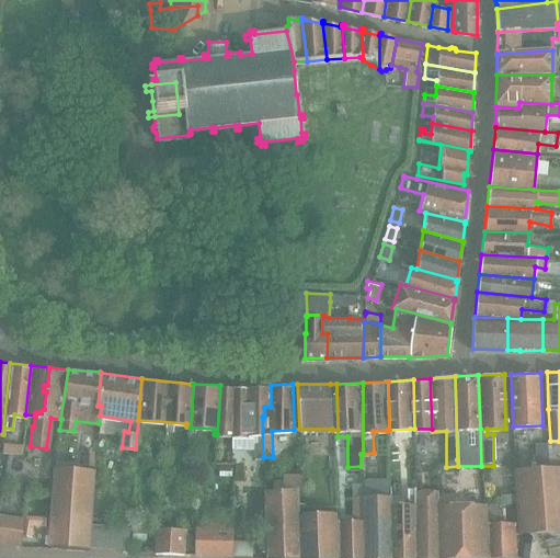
[(232,435),(235,386),(220,385),(217,434),(232,435)]
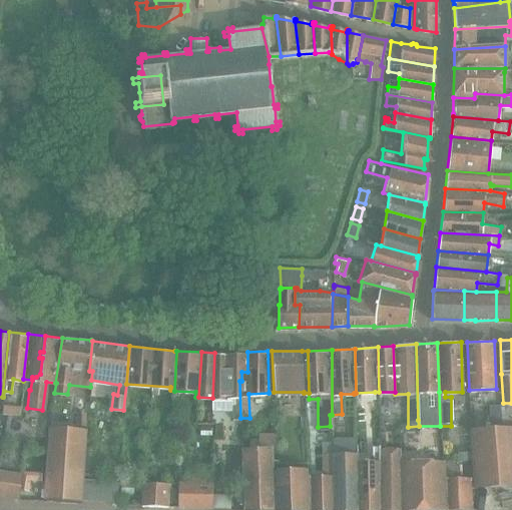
[(247,372),(247,352),(228,353),(226,353),(227,398),(234,397),(234,403),(231,403),(232,418),(240,418),(239,381),(241,381),(241,372),(247,372)]
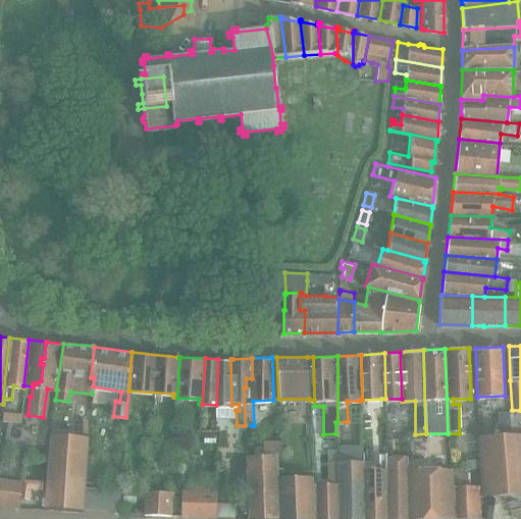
[(231,405),(230,359),(218,359),(216,405),(229,405),(231,405)]
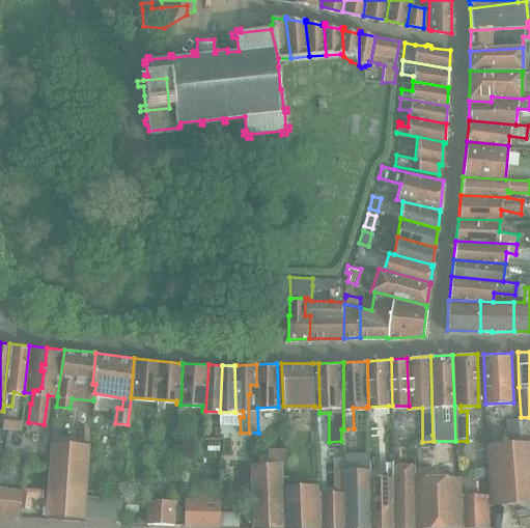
[(21,420),(2,418),(1,427),(6,427),(3,453),(7,454),(11,427),(20,428),(21,420)]
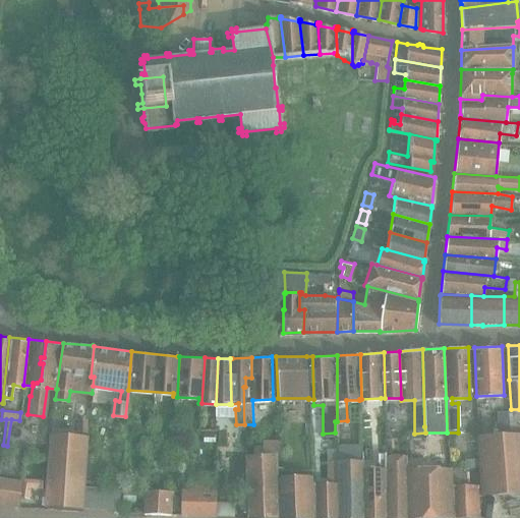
[(511,410),(496,411),(497,430),(513,429),(511,410)]
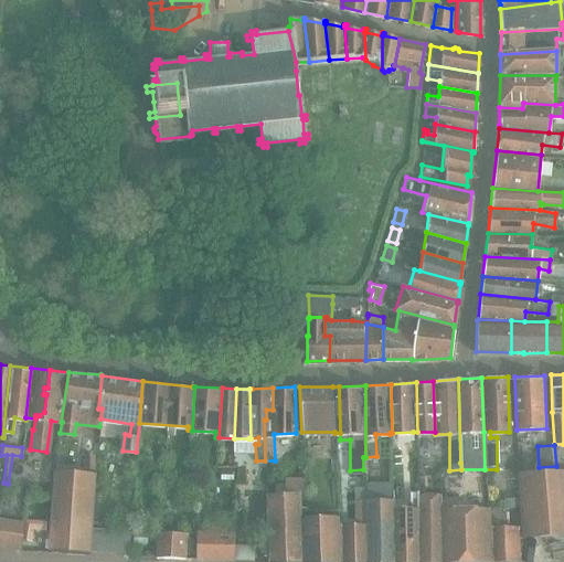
[(84,452),(83,466),(94,467),(95,453),(84,452)]
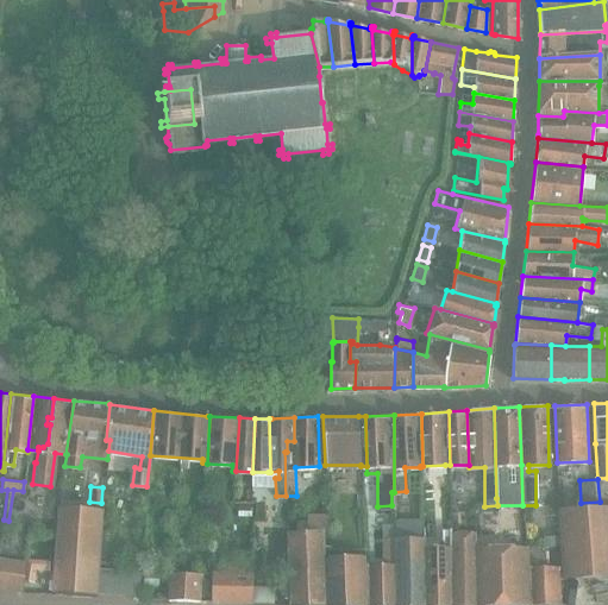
[(54,571),(51,591),(95,593),(95,591),(98,554),(101,506),(58,504),(54,559),(54,571)]
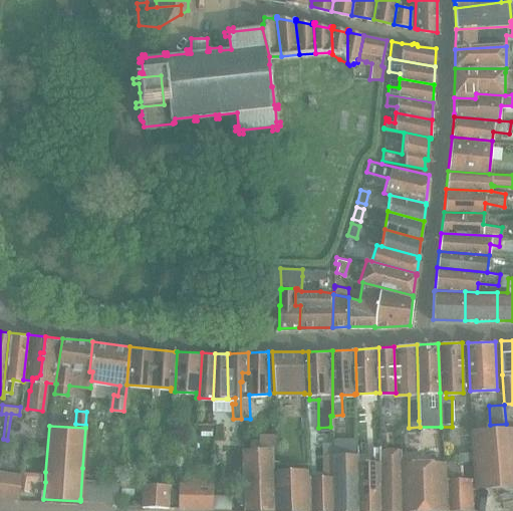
[(512,426),(471,429),(471,432),(476,487),(512,485),(512,426)]
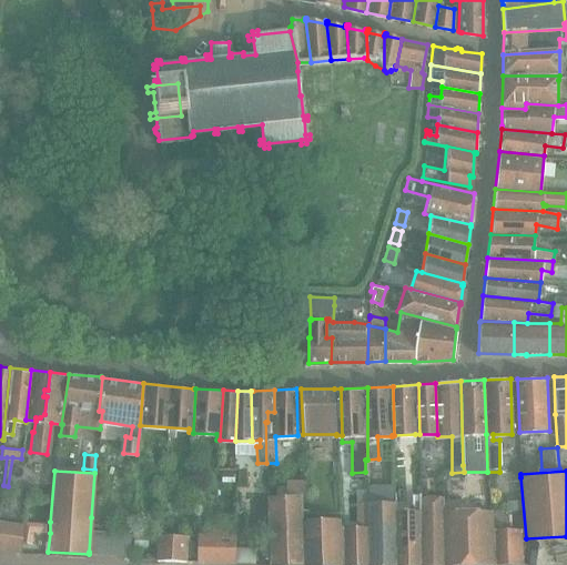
[(274,494),(269,495),(271,564),(303,564),(302,517),(302,493),(303,493),(304,478),(285,480),(284,485),(275,485),(274,494)]
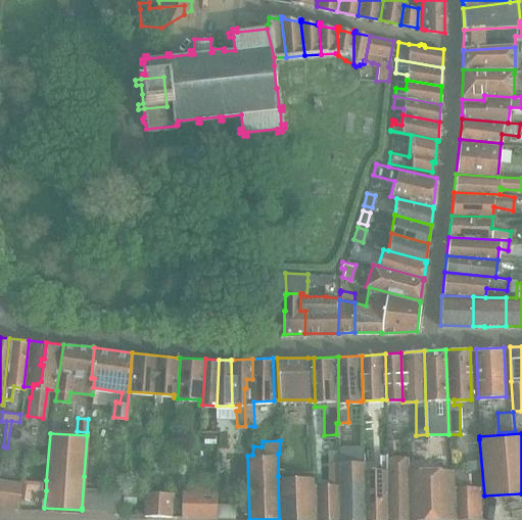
[(364,444),(338,445),(338,450),(339,460),(364,460),(364,454),(364,444)]
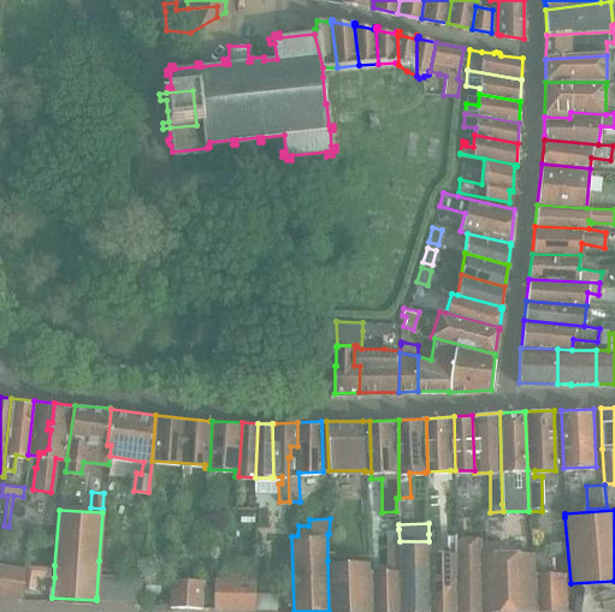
[(429,611),(437,611),(456,611),(456,557),(455,536),(455,533),(453,533),(454,550),(429,551),(429,611)]
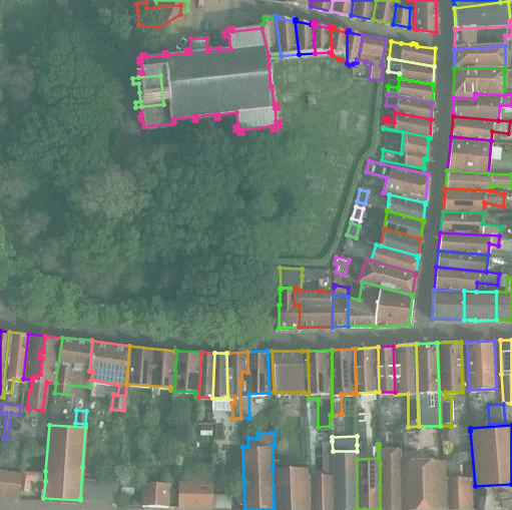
[(380,464),(400,463),(400,450),(400,447),(379,447),(380,464)]
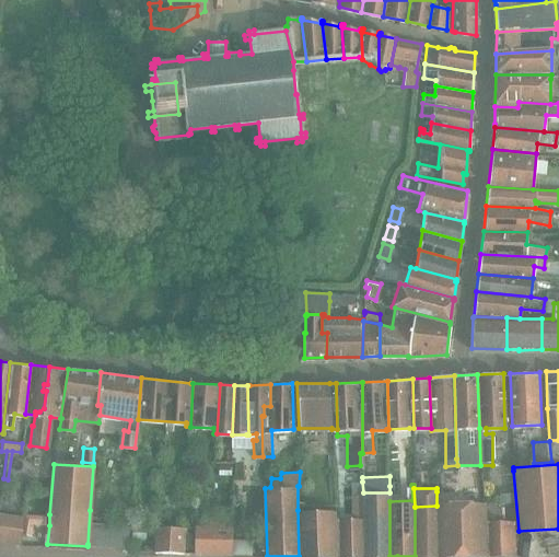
[(485,556),(482,502),(454,503),(454,490),(437,491),(437,506),(439,556),(485,556)]
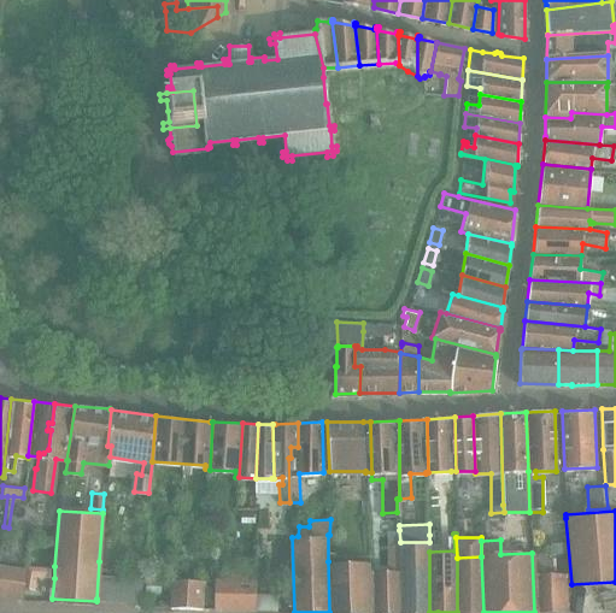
[(400,543),(402,612),(400,612),(429,612),(429,552),(429,542),(400,542),(400,543)]
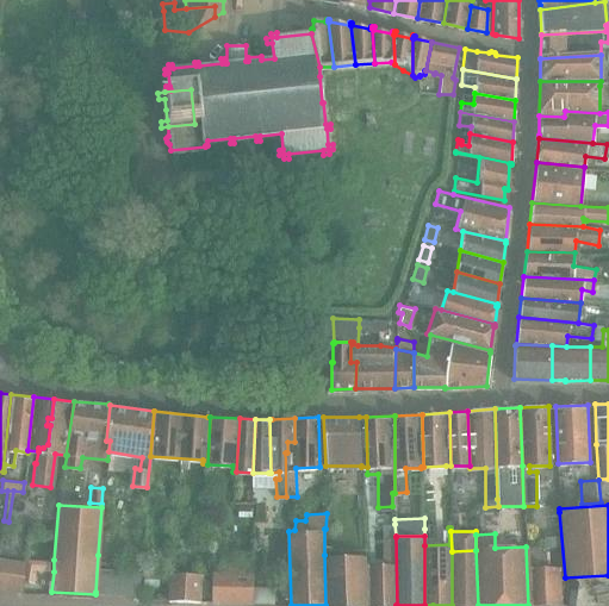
[(366,563),(367,605),(397,605),(396,537),(381,537),(383,563),(366,563)]
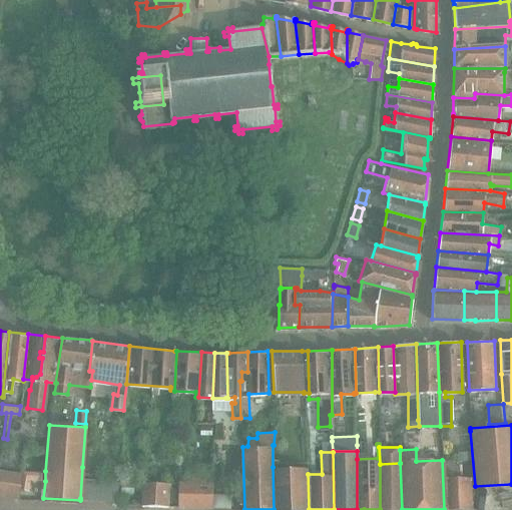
[(442,460),(444,509),(471,509),(470,476),(459,476),(458,460),(442,460)]
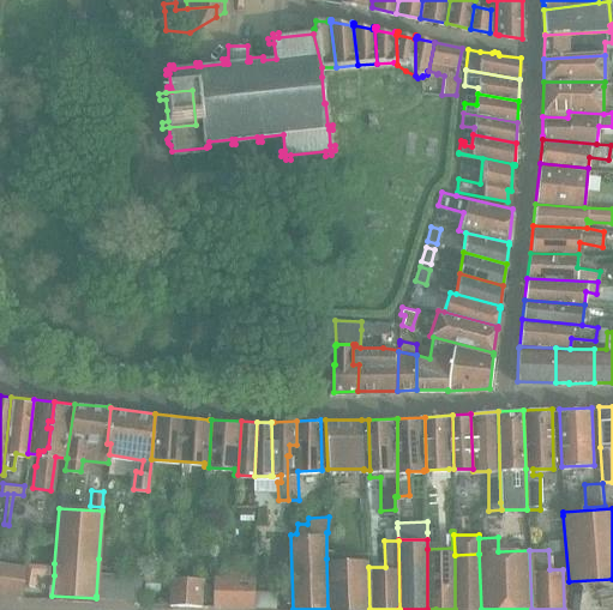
[(479,554),(455,555),(455,609),(481,609),(479,554)]
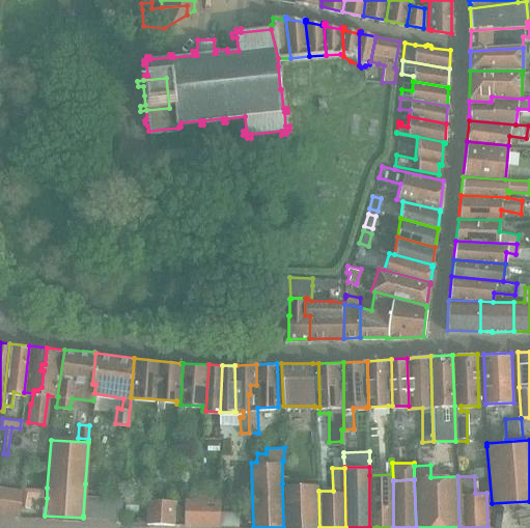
[(121,496),(109,495),(98,495),(98,484),(85,483),(83,516),(107,517),(120,518),(121,496)]
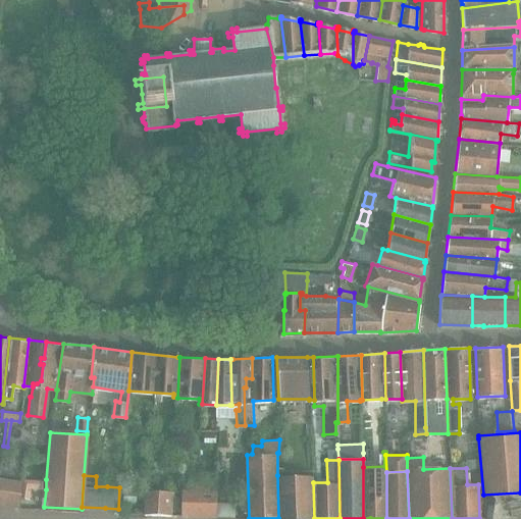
[(277,475),(278,518),(297,518),(296,475),(277,475)]
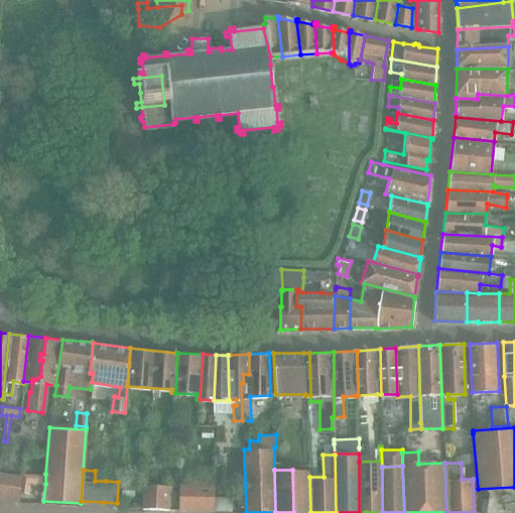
[(298,512),(310,512),(309,477),(309,470),(292,470),(293,512),(298,512)]
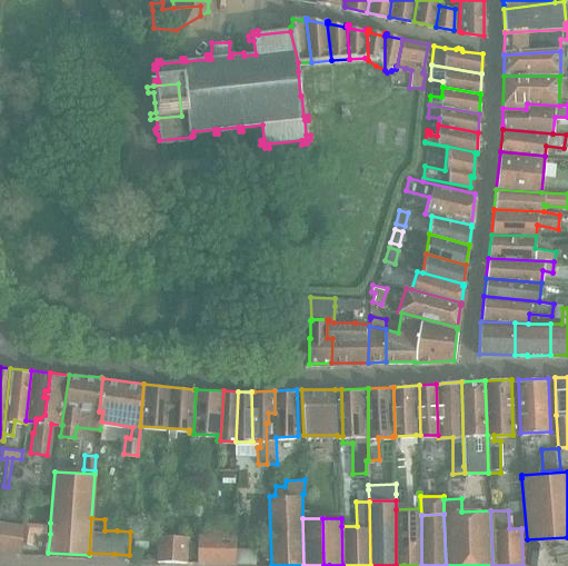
[(0,549),(5,550),(20,553),(21,544),(25,524),(0,519),(0,549)]
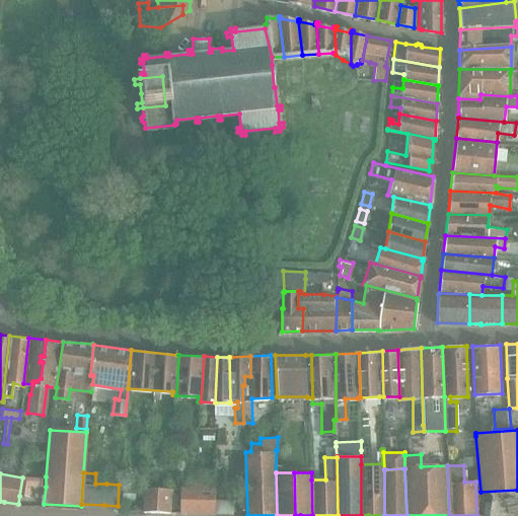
[(22,477),(19,496),(27,497),(28,485),(46,487),(46,476),(22,475),(22,477)]
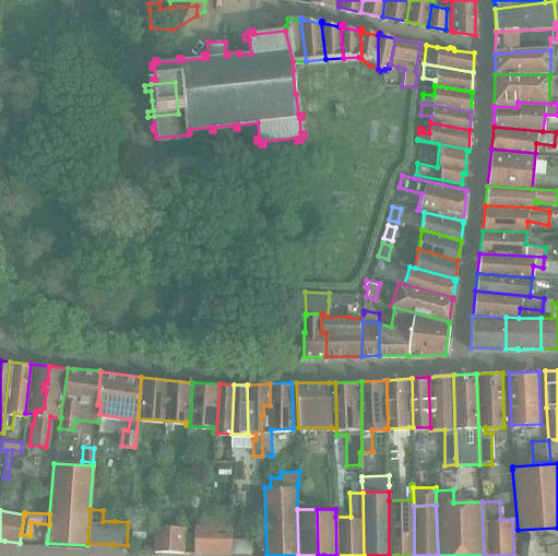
[(202,523),(197,523),(196,551),(230,552),(232,524),(221,523),(222,516),(202,515),(202,523)]
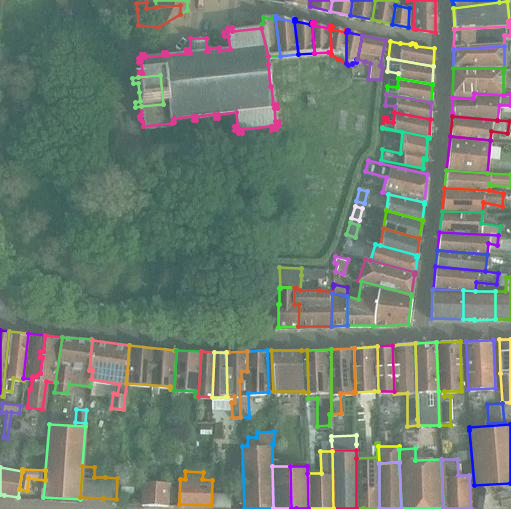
[(142,481),(141,503),(168,504),(169,482),(142,481)]
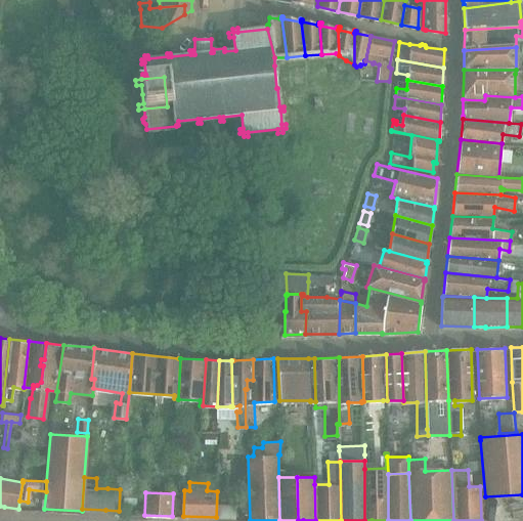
[(217,519),(235,520),(236,498),(218,498),(217,519)]
